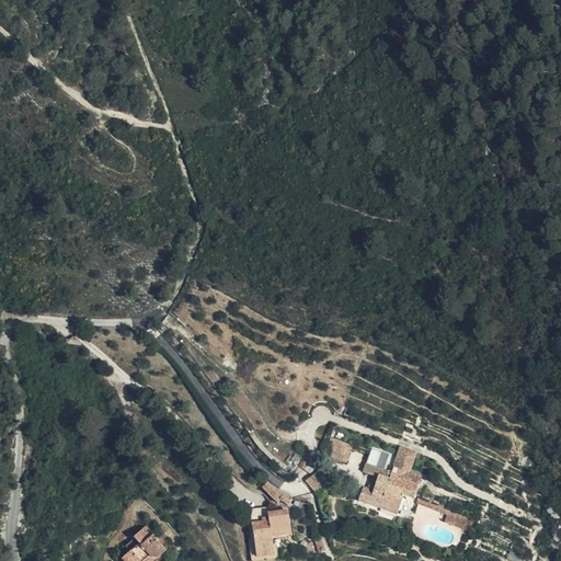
[(353,445),(329,435),(322,450),(346,460),(353,445)]
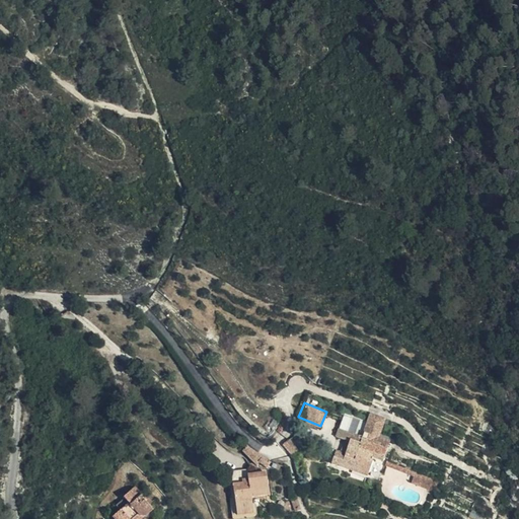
[(331,461),(370,475),(376,457),(384,461),(391,442),(380,437),(387,420),(373,414),(364,436),(341,428),(338,436),(351,441),(346,454),(336,449),(331,461)]
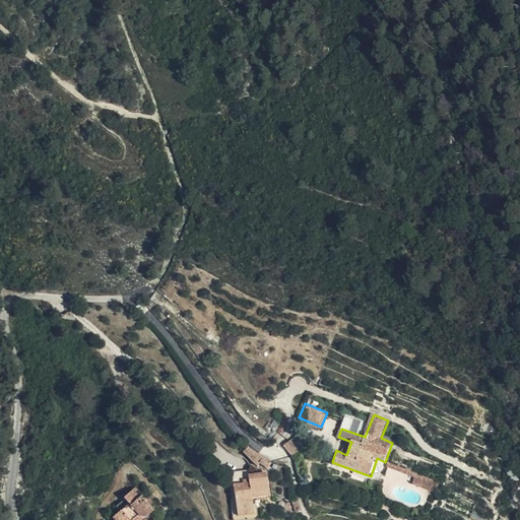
[(252,445),(248,450),(252,454),(256,450),(252,446),(252,445)]
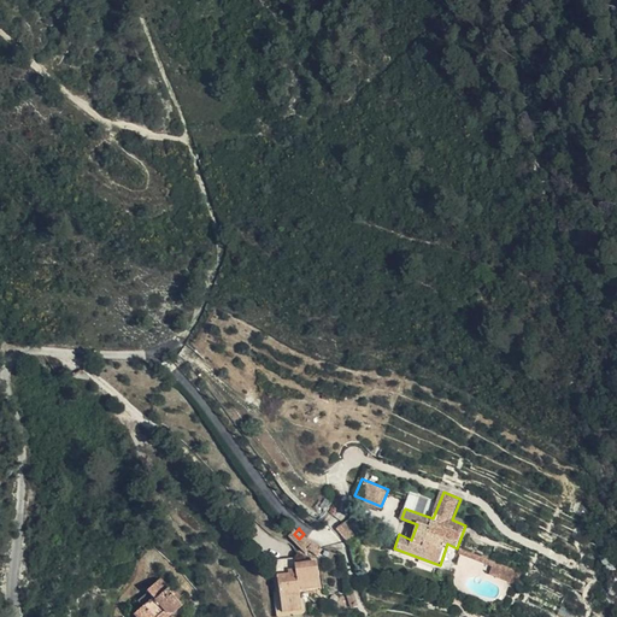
[(299,539),(295,541),(307,553),(310,551),(315,556),(321,551),(310,540),(304,534),(299,539)]
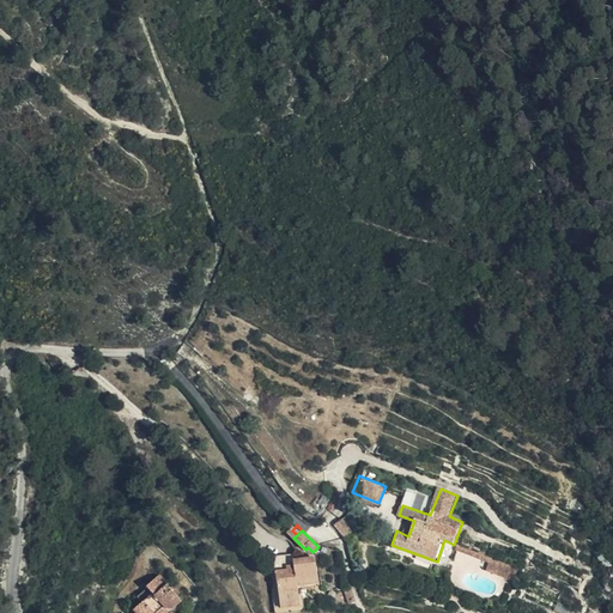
[(491,562),(495,554),(460,540),(457,547),(491,562)]
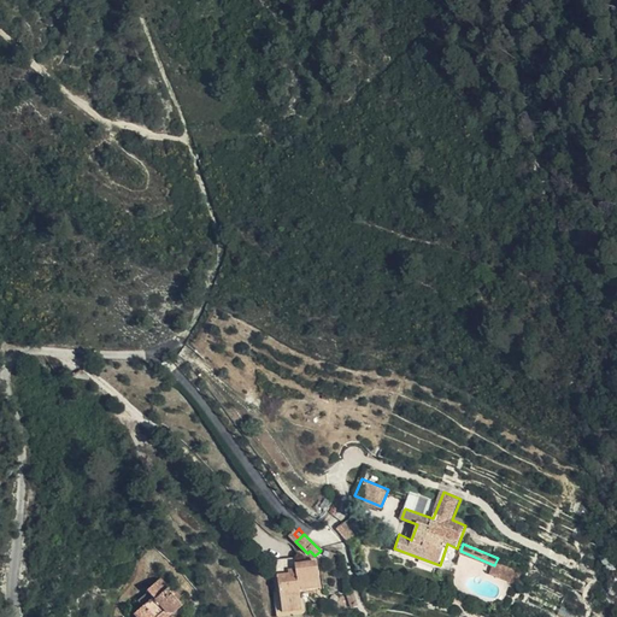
[(276,564),(276,568),(283,616),(303,615),(300,595),(310,593),(309,581),(321,580),(319,565),(301,568),(300,560),(280,563),(276,564)]
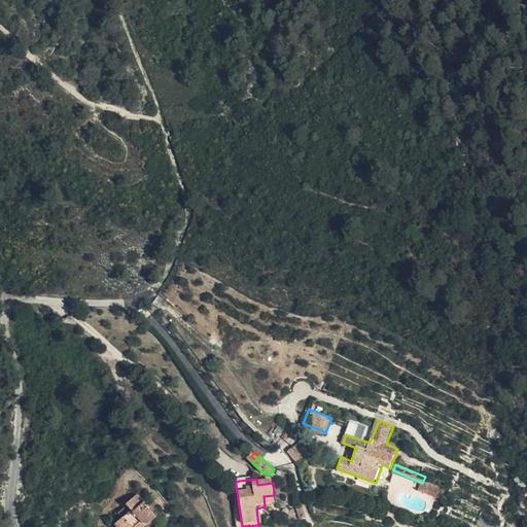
[(447,492),(422,483),(419,492),(443,502),(447,492)]
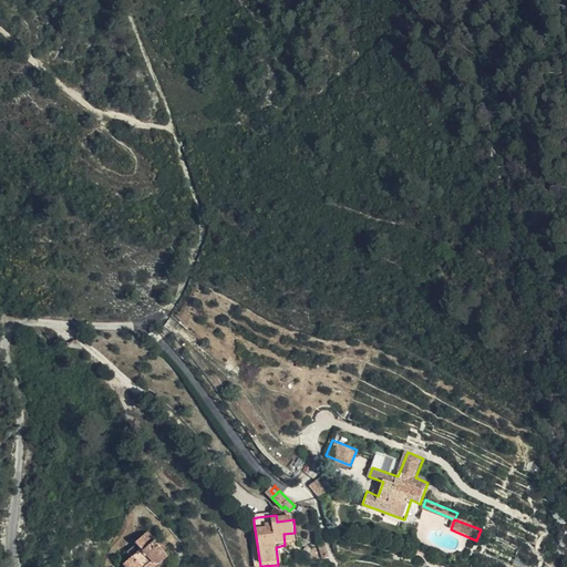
[(151,529),(138,540),(144,547),(135,554),(124,564),(125,566),(147,566),(150,565),(156,565),(161,565),(171,556),(166,552),(171,546),(165,540),(163,542),(151,529)]
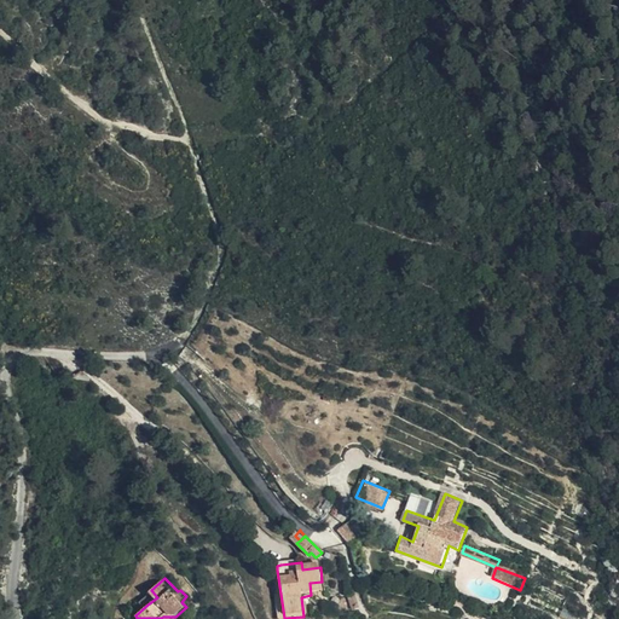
[(310,583),(311,595),(324,594),(322,582),(310,583)]
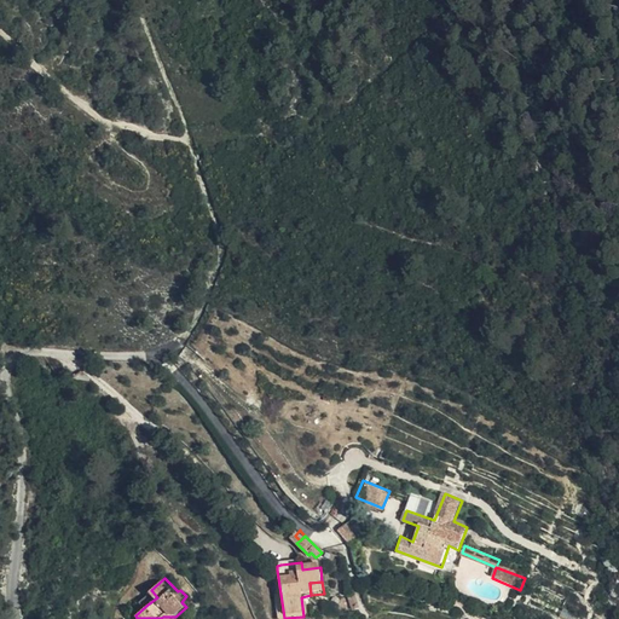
[(157,597),(151,590),(143,599),(148,605),(157,597)]
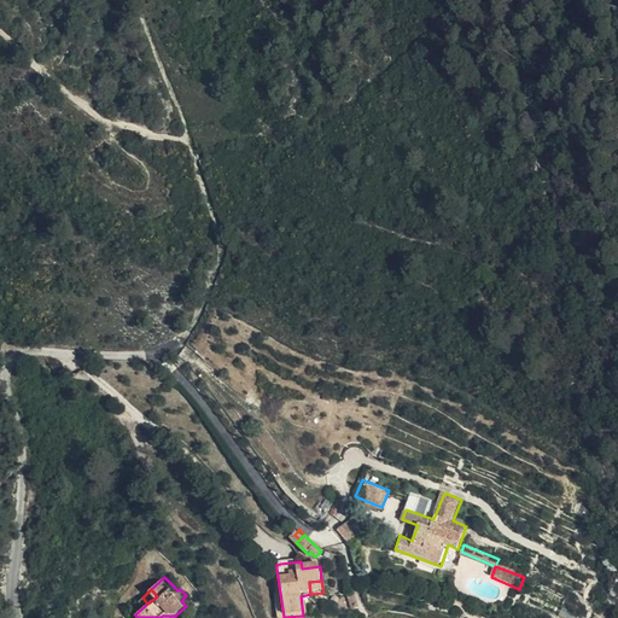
[(379,610),(372,594),(366,595),(368,610),(379,610)]
